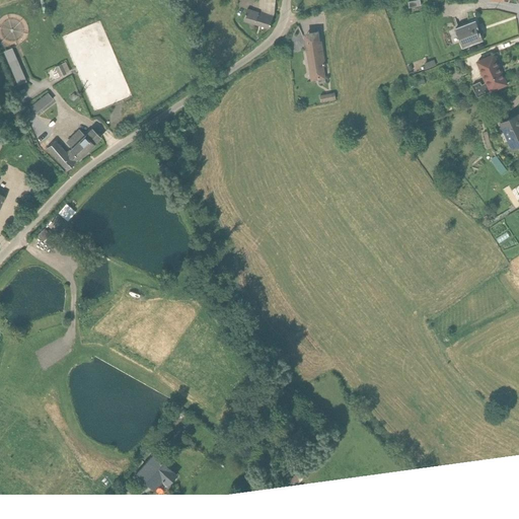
[(275,0),(239,0),(238,7),(246,9),(243,21),(270,28),(274,14),(275,0)]
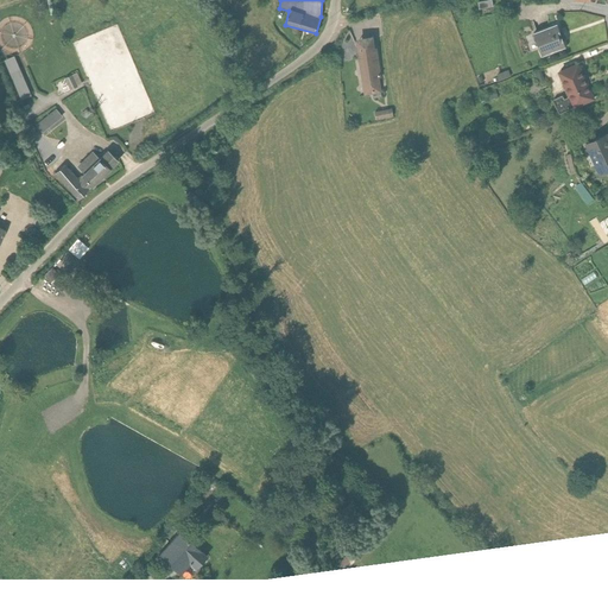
[(557,24),(533,33),(542,57),(565,48),(563,43),(565,39),(565,37),(565,36),(565,35),(565,33),(564,33),(563,32),(563,31),(558,30),(557,24)]
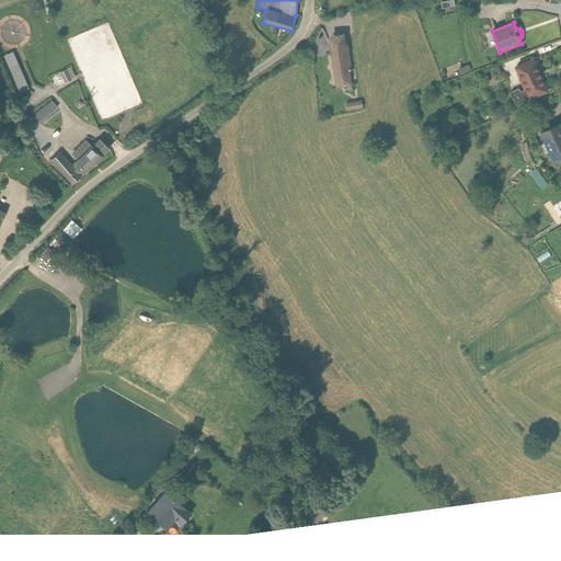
[(334,58),(331,58),(335,88),(344,87),(344,91),(352,90),(350,72),(352,72),(347,45),(345,45),(344,39),(331,42),(334,58)]
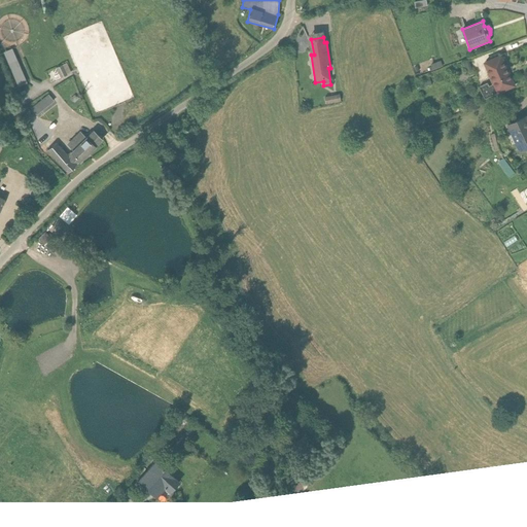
[(487,83),(479,88),(485,99),(515,85),(500,56),(484,63),(493,85),(489,86),(487,83)]
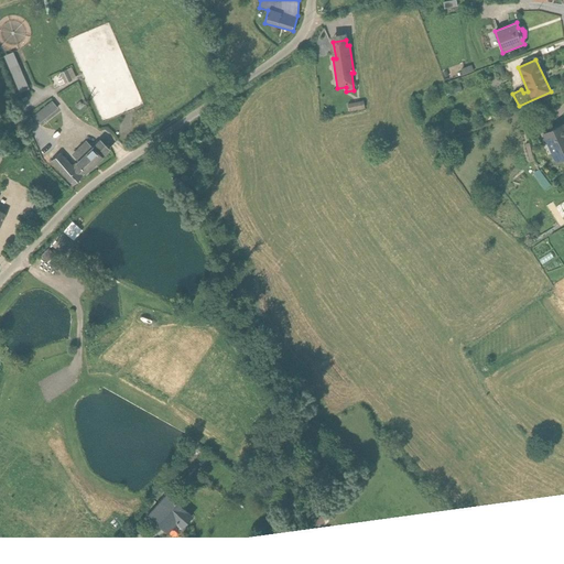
[(500,64),(495,66),(499,77),(505,75),(500,64)]
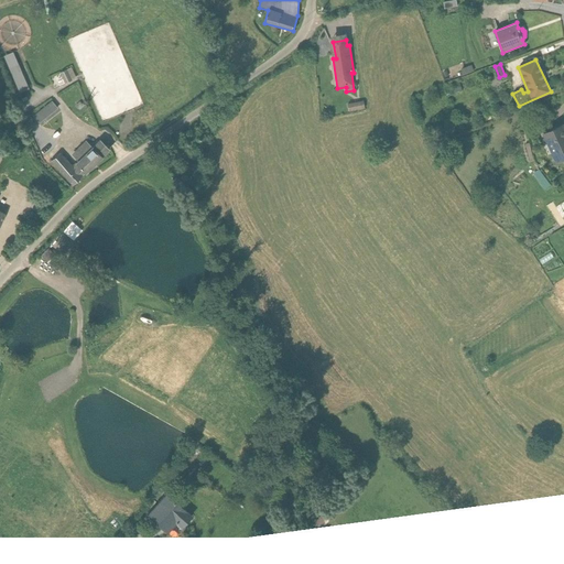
[(18,65),(9,69),(19,93),(28,88),(18,65)]
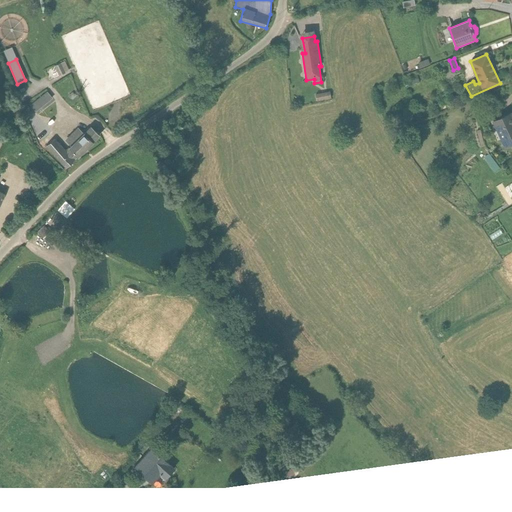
[(419,65),(416,66),(418,69),(430,65),(428,59),(418,63),(419,65)]
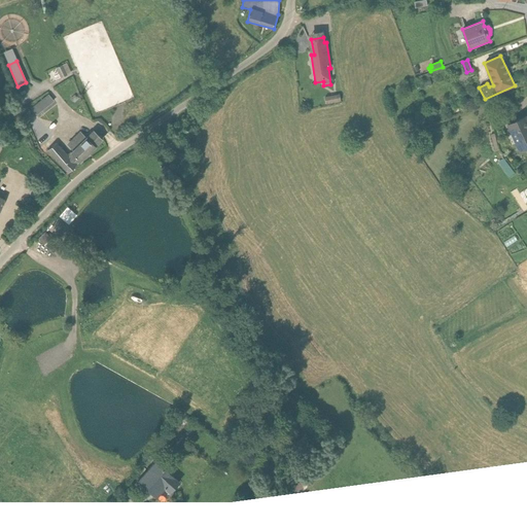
[(66,63),(55,69),(60,78),(70,73),(66,63)]
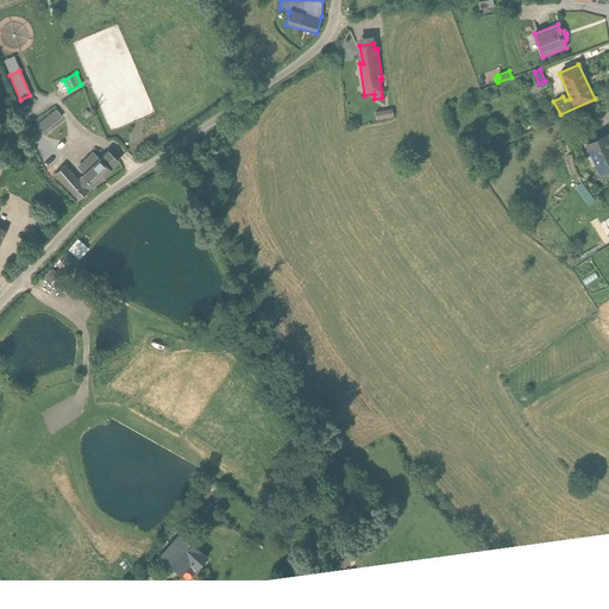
[(496,89),(488,92),(490,101),(498,99),(496,89)]
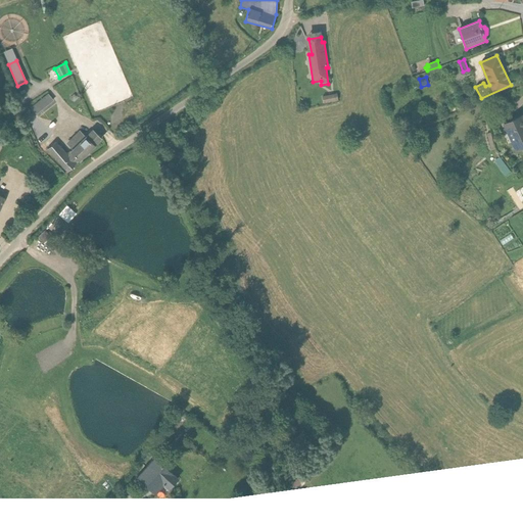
[(47,93),(30,107),(36,114),(53,100),(47,93)]
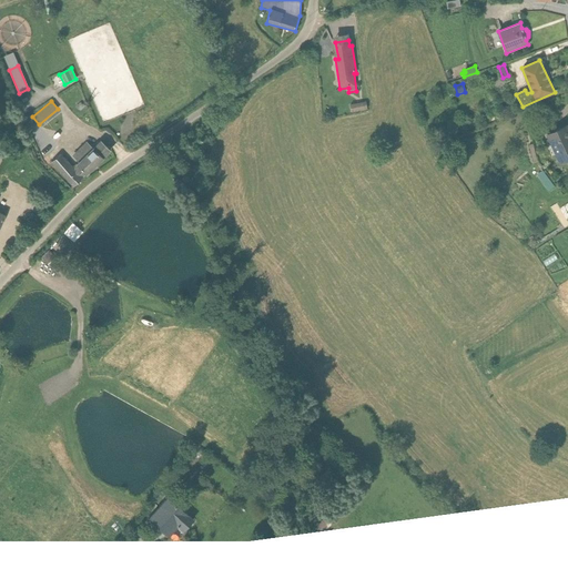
[(366,101),(350,104),(351,111),(367,109),(366,101)]
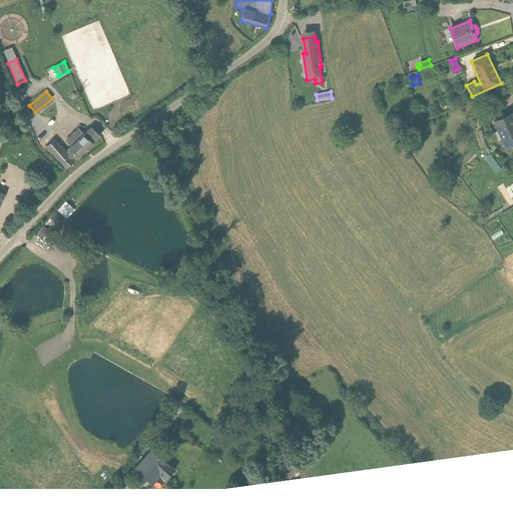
[(512,112),(493,122),(506,148),(512,144),(512,112)]
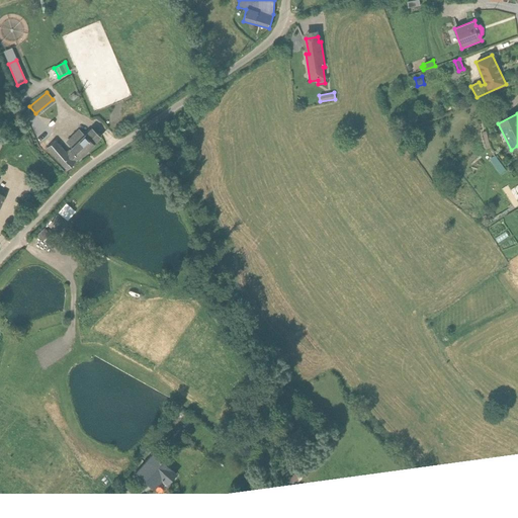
[(55,140),(46,149),(66,169),(77,158),(99,137),(91,127),(84,135),(78,128),(65,142),(70,148),(66,152),(55,140)]
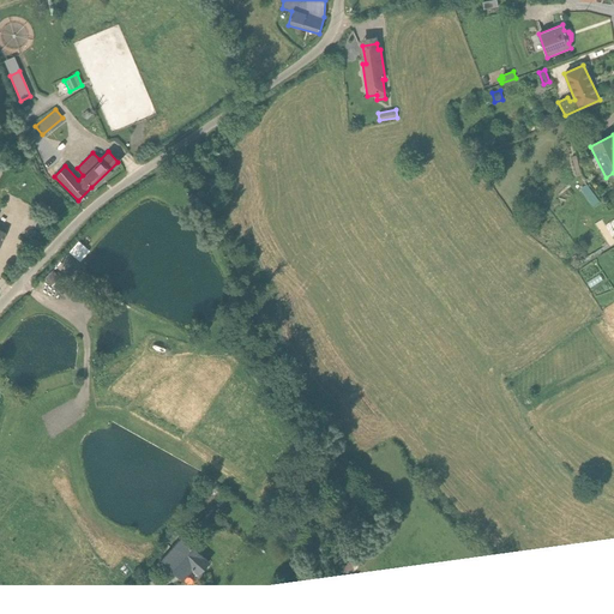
[(576,156),(571,157),(576,175),(581,174),(576,156)]
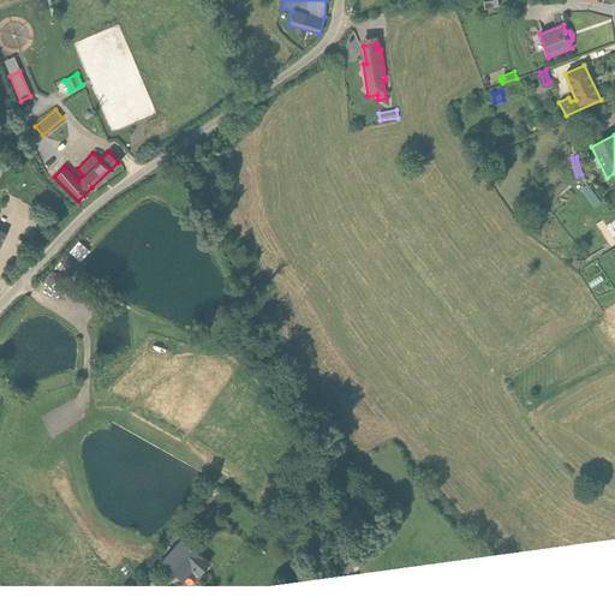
[(586,185),(580,190),(593,208),(599,203),(586,185)]
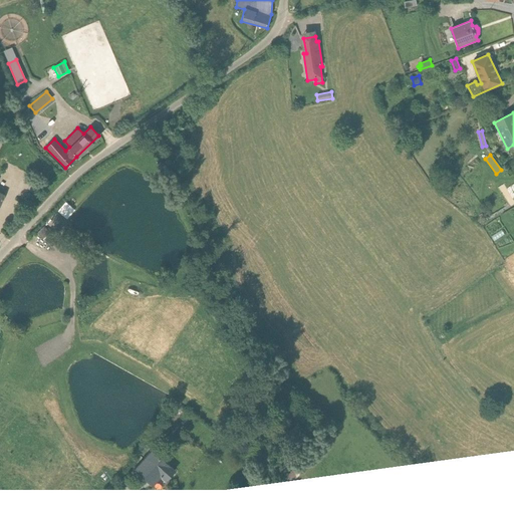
[(65,203),(57,212),(66,220),(74,211),(65,203)]
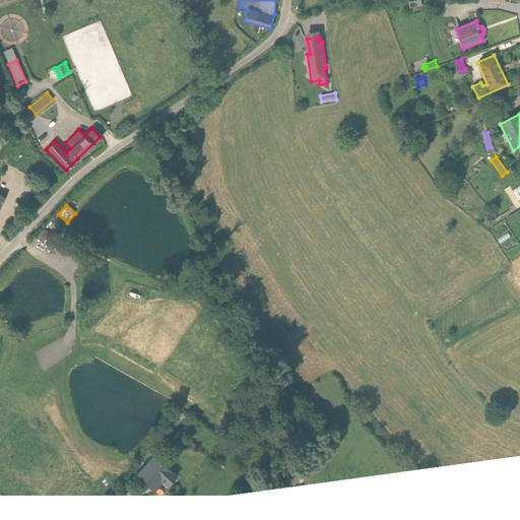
[(44,230),(38,237),(47,246),(54,240),(44,230)]
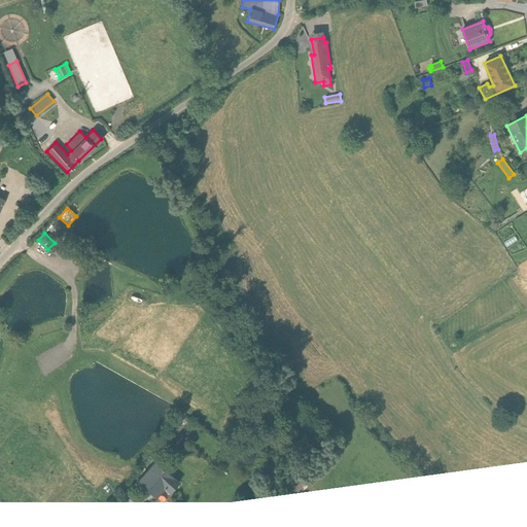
[(154,461),(136,482),(155,499),(164,490),(169,495),(179,483),(154,461)]
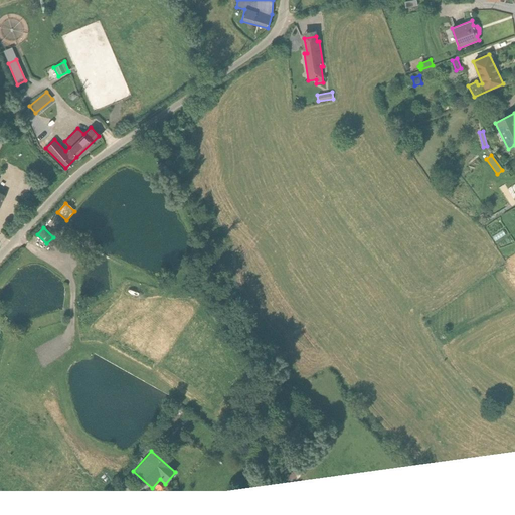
[(291,466),(275,482),(286,493),(292,486),(289,483),(298,473),(297,472),(298,471),(291,466)]
